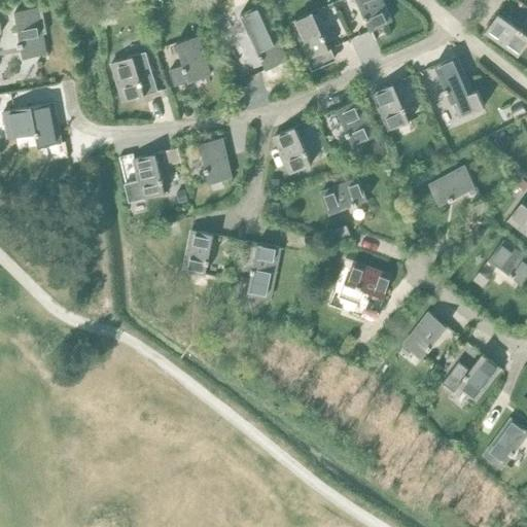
[(192,0),(182,0),(187,13),(197,10),(192,0)]
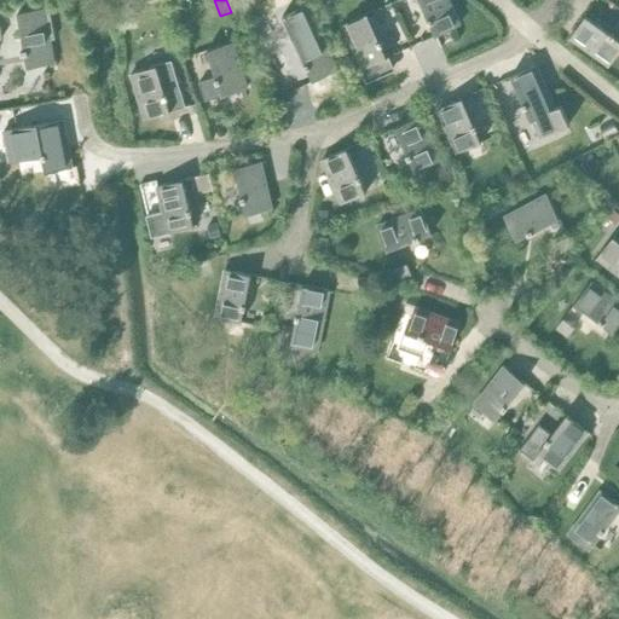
[(449,0),(420,0),(435,35),(460,24),(449,0)]
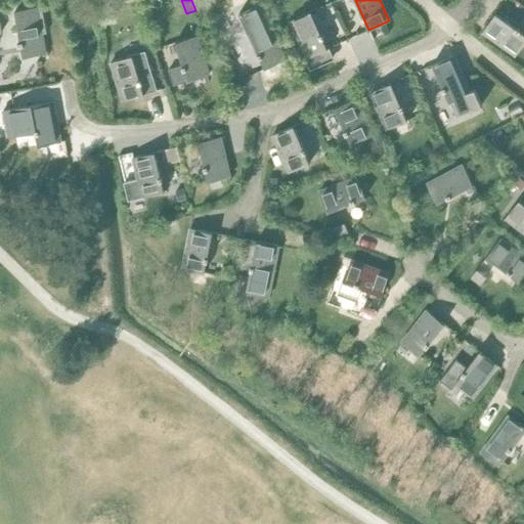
[(260,3),(239,12),(248,31),(265,69),(286,58),(268,22),(260,3)]
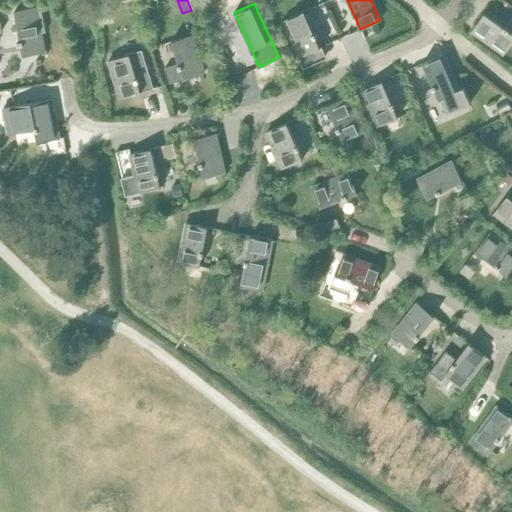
[(40,5),(15,10),(23,55),(44,51),(41,32),(45,31),(40,5)]
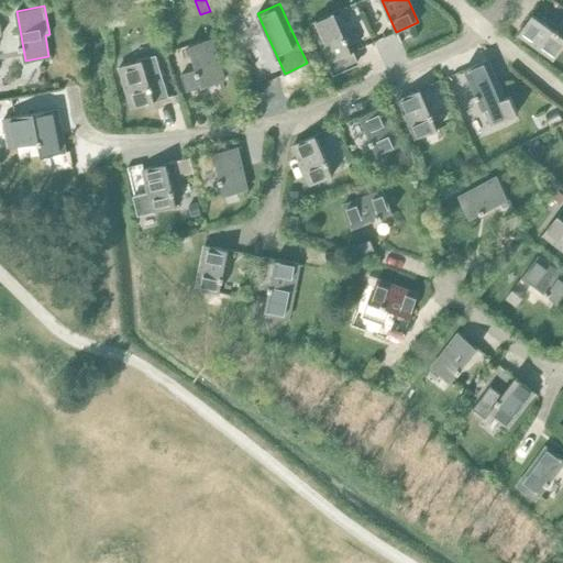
[(334,12),(312,22),(335,73),(357,63),(334,12)]
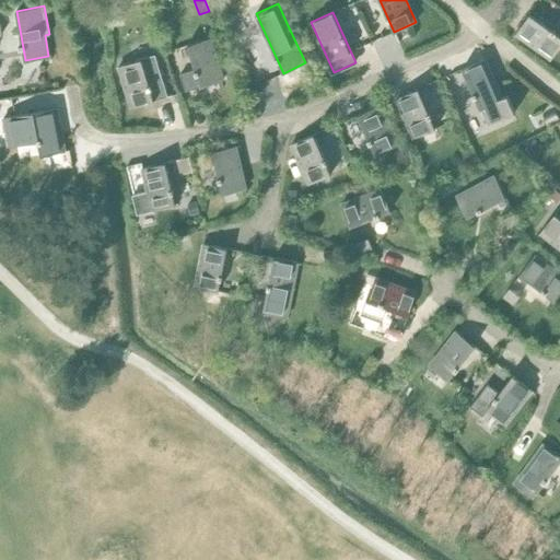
[(559,35),(529,14),(516,34),(551,59),(559,46),(559,35)]
